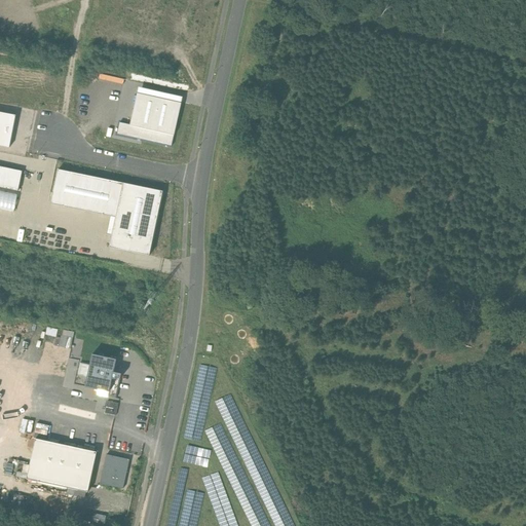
[(172,147),(182,104),(138,94),(130,125),(119,123),(117,134),(172,147)]
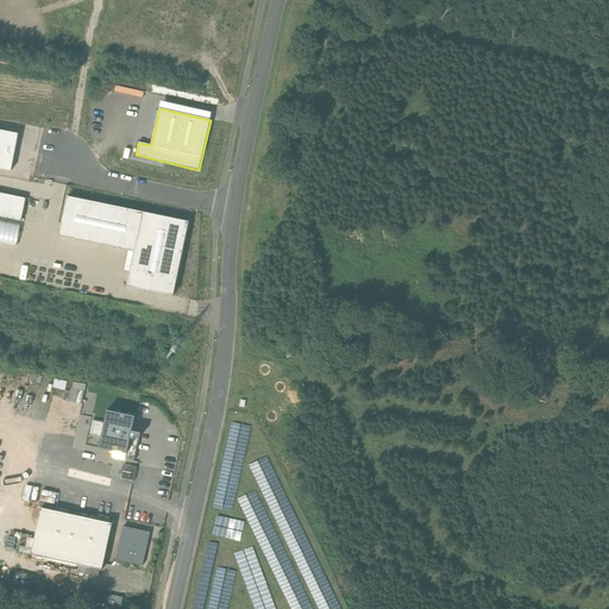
[(18,135),(0,131),(0,169),(11,173),(18,135)]
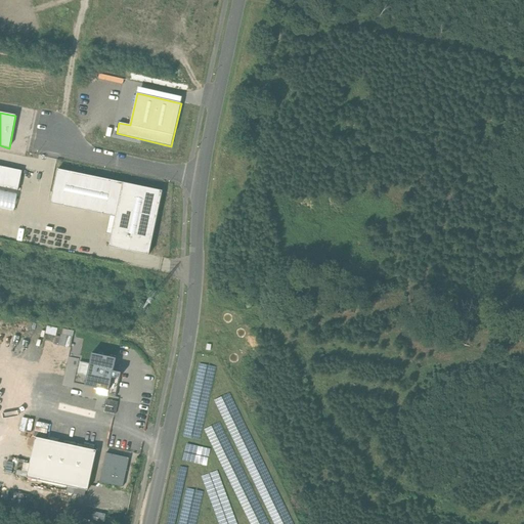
[(22,171),(0,166),(0,187),(17,191),(22,171)]
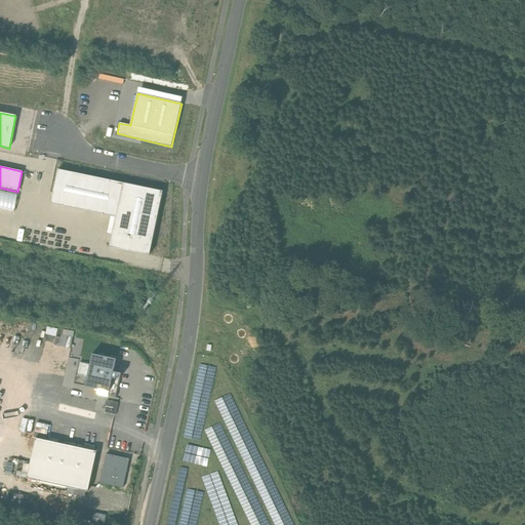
[(162,192),(57,170),(50,204),(115,217),(109,247),(149,255),(162,192)]
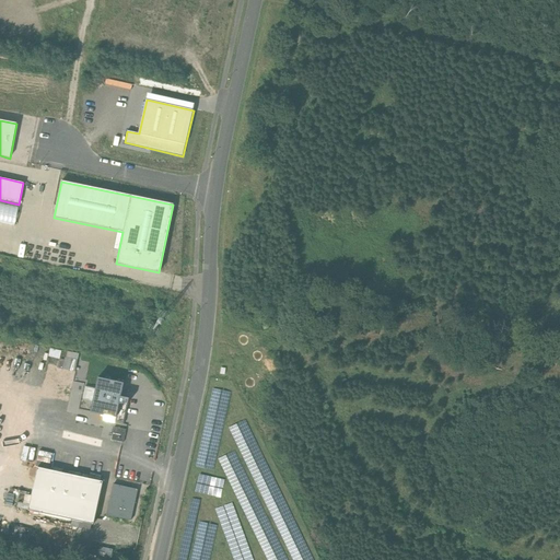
[(0,222),(15,225),(19,208),(0,203),(0,222)]
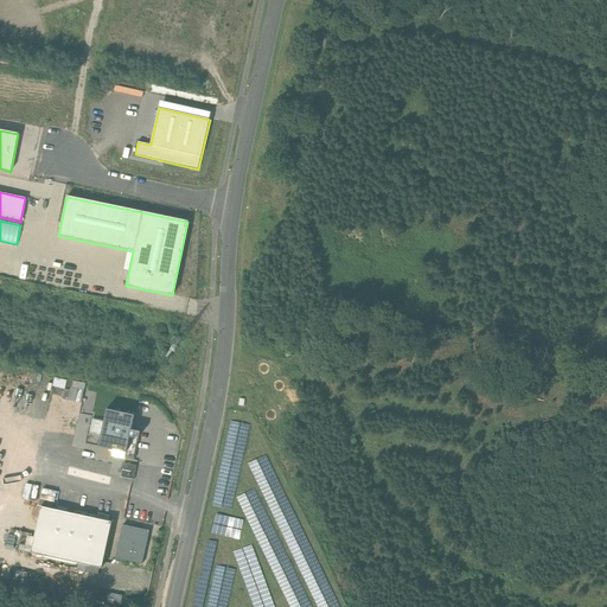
[(68,397),(64,415),(77,417),(81,400),(68,397)]
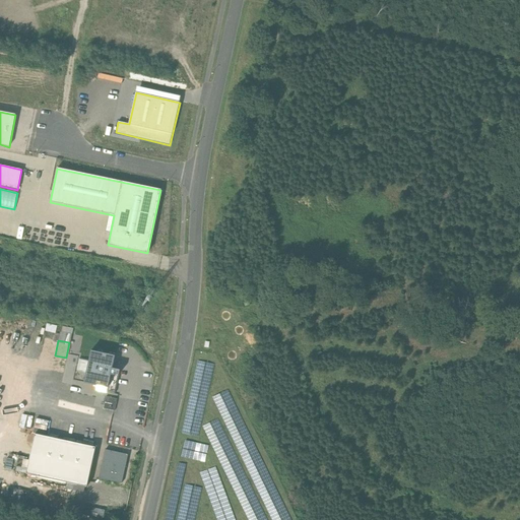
[(115,355),(90,350),(88,361),(79,359),(76,371),(86,373),(83,383),(108,388),(107,392),(115,394),(120,370),(112,369),(115,355)]
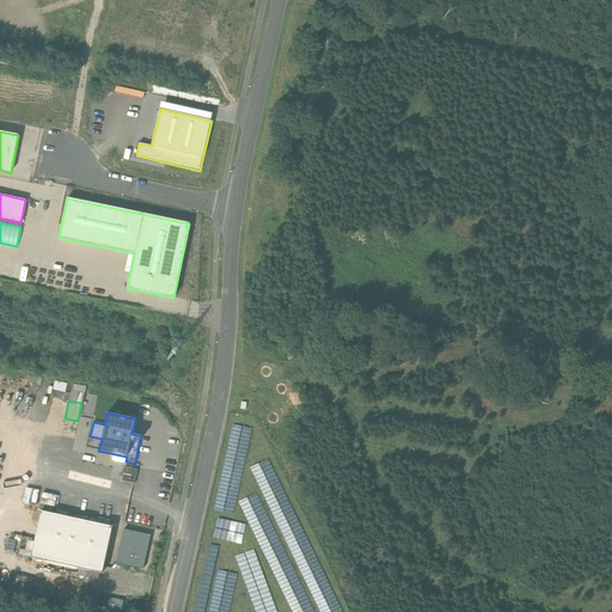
[(87,453),(86,459),(102,464),(103,458),(87,453)]
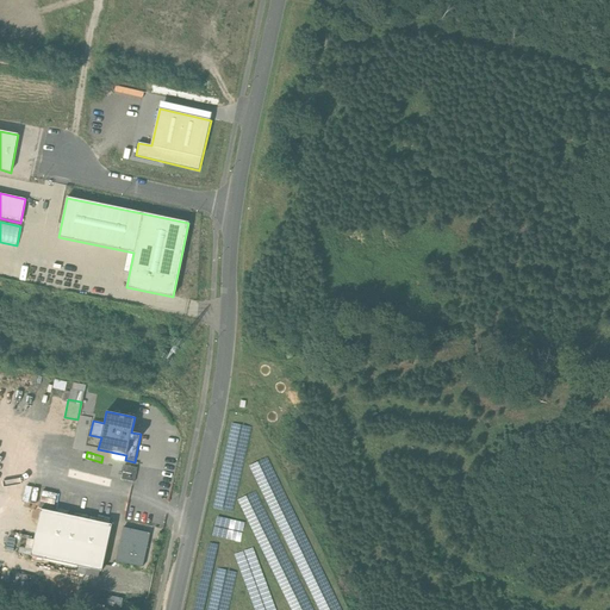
[(125,506),(123,518),(136,521),(138,509),(125,506)]
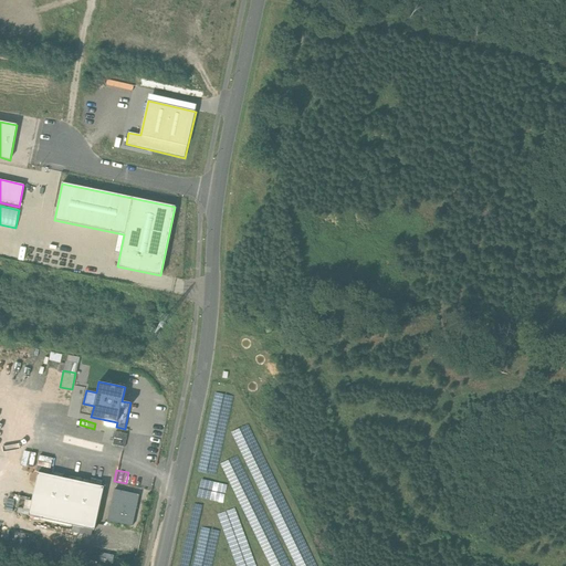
[(38,473),(29,516),(94,531),(104,488),(38,473)]
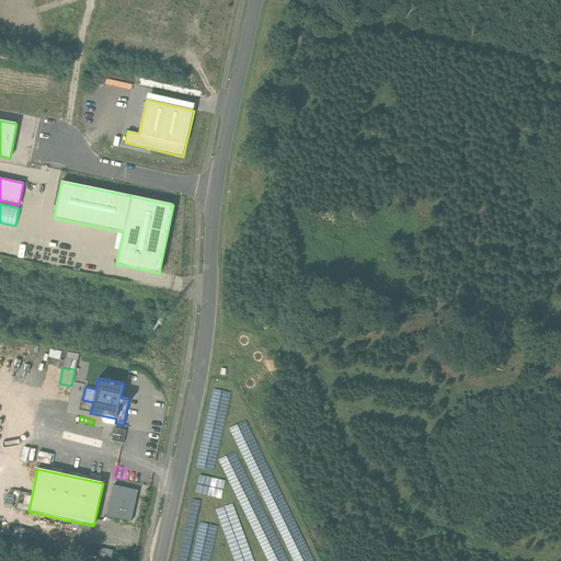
[(138,491),(114,485),(106,516),(132,522),(138,491)]
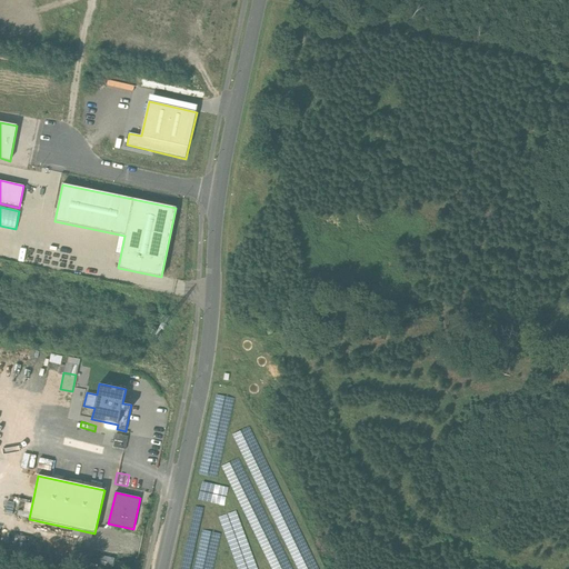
[(0,530),(0,545),(13,548),(17,535),(0,530)]
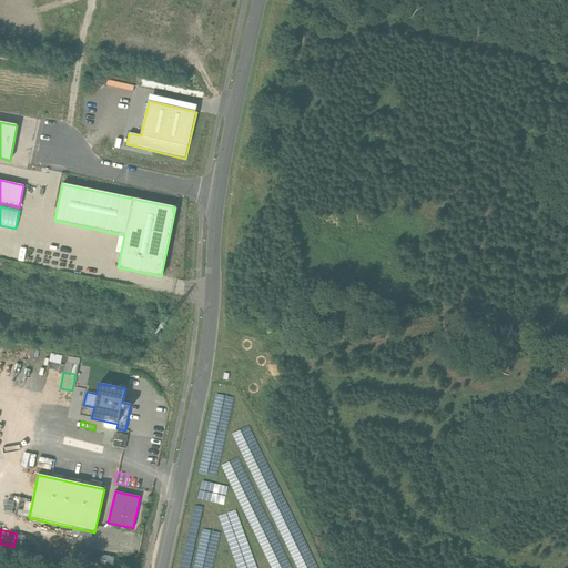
[(79,563),(91,550),(82,540),(70,554),(79,563)]
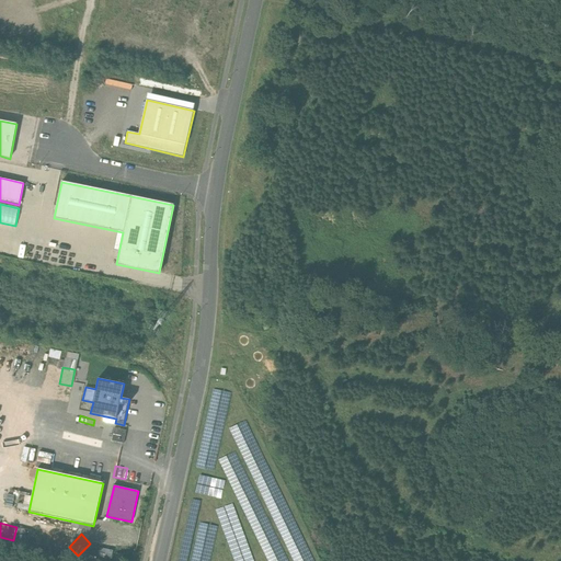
[(110,560),(112,549),(98,547),(95,560),(110,560)]
